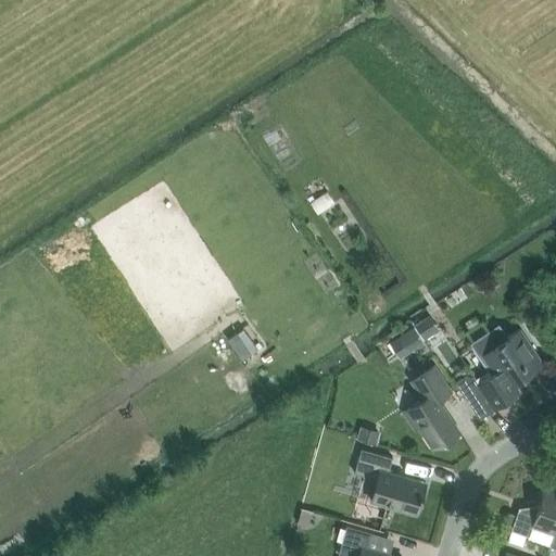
[(428,317),(415,326),(424,339),(437,330),(428,317)]
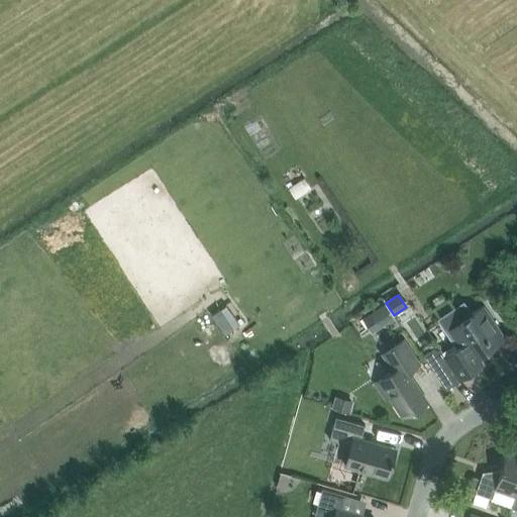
[(459,345),(444,355),(441,349),(433,348),(423,354),(435,373),(449,364),(459,380),(483,364),(476,352),(489,343),(491,346),(505,337),(484,305),(470,315),(468,312),(455,309),(441,319),(459,345)]
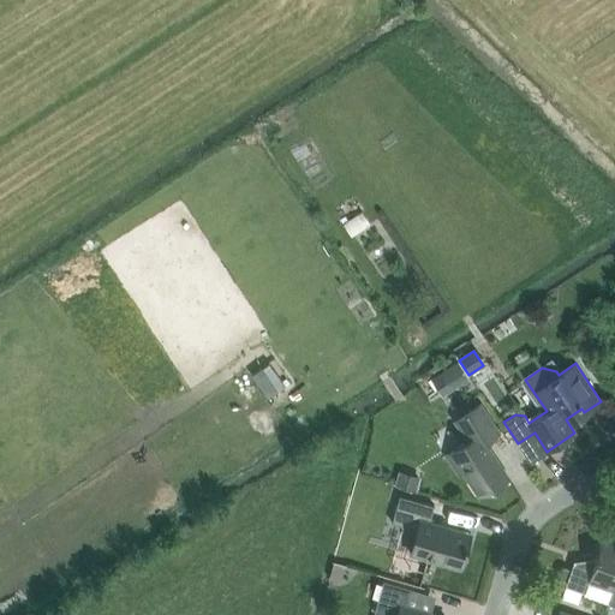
[(479,404),(455,421),(469,440),(445,457),(457,475),(463,471),(479,496),(508,477),(484,441),(499,431),(479,404)]
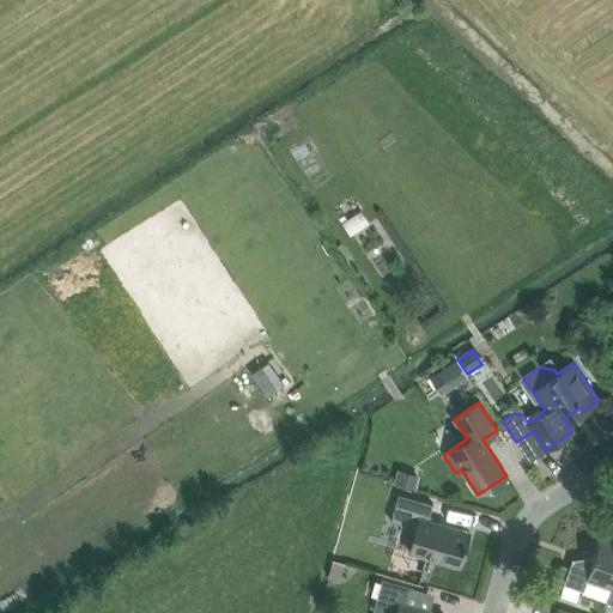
[(414,490),(418,475),(398,469),(394,484),(414,490)]
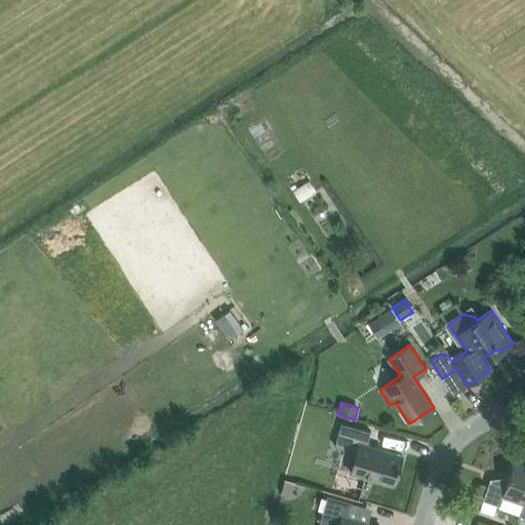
[(393,484),(401,455),(366,445),(370,431),(340,422),(334,446),(355,452),(350,472),(393,484)]
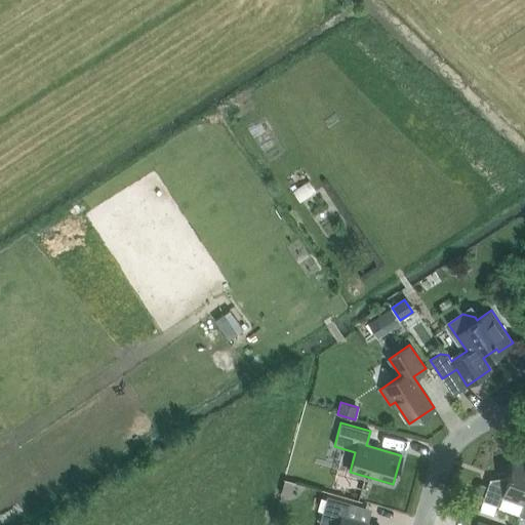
[(505,487),(489,482),(483,499),(499,506),(498,508),(520,515),(524,503),(524,499),(524,462),(515,459),(505,487)]
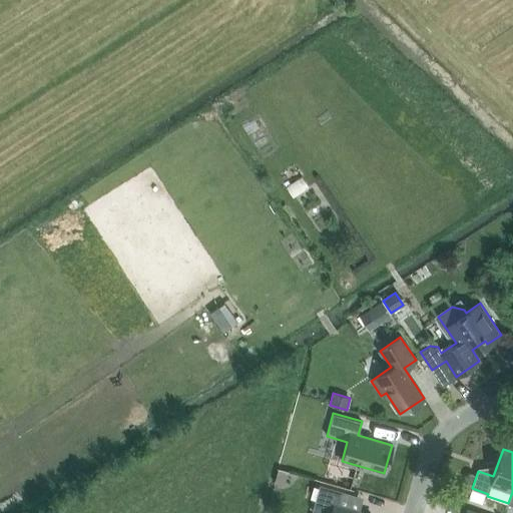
[(362,512),(340,506),(344,491),(320,484),(313,510),(323,512),(362,512)]
